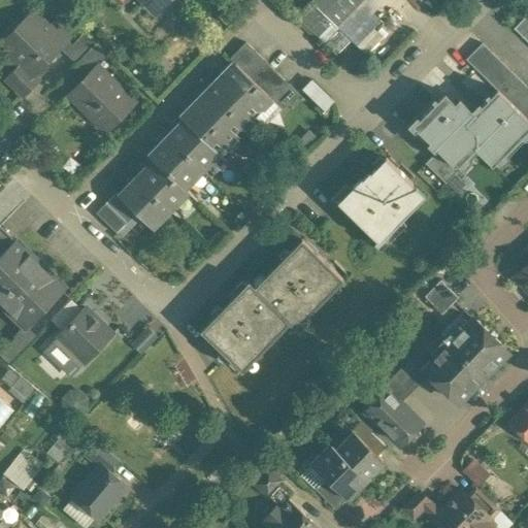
[(145,0),(157,10),(166,0),(145,0)]
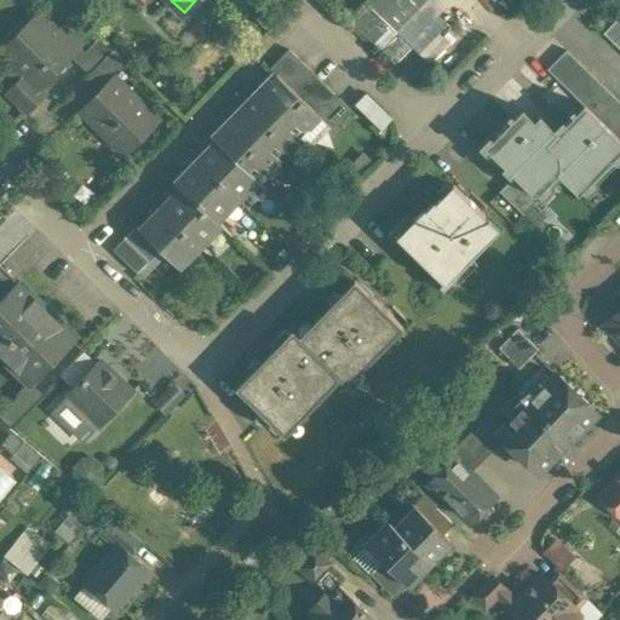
[(367,0),(367,1),(395,29),(423,0),(367,0)]
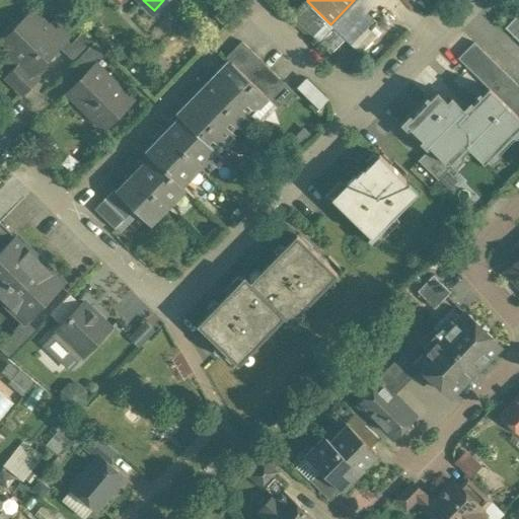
[(354,0),(330,24),(350,45),(374,20),(354,0)]
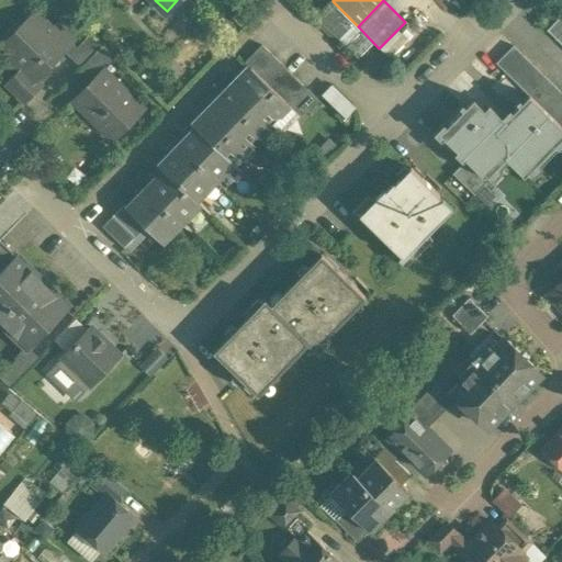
[(358,26),(333,1),(316,18),(343,43),(358,26)]
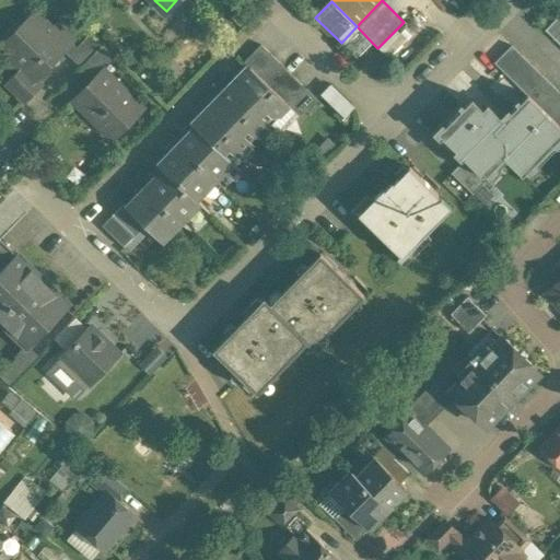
[(51,30),(34,13),(6,44),(15,54),(10,59),(21,69),(8,83),(25,101),(41,85),(34,79),(71,42),(73,39),(58,24),(51,30)]
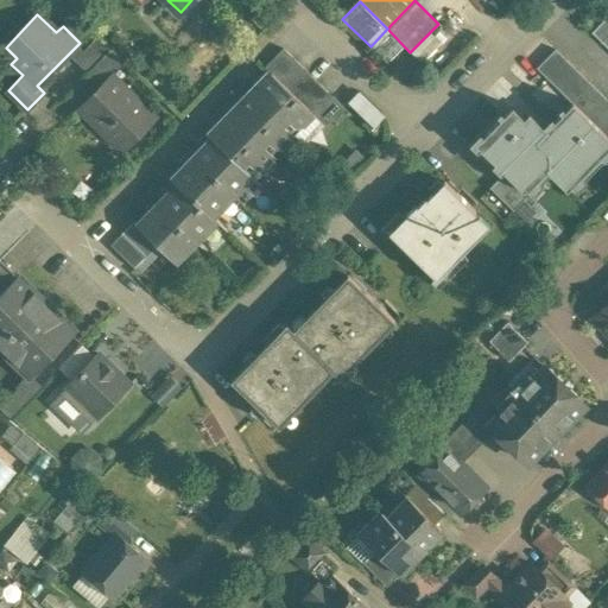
[(607,14),(591,32),(607,48),(607,14)]
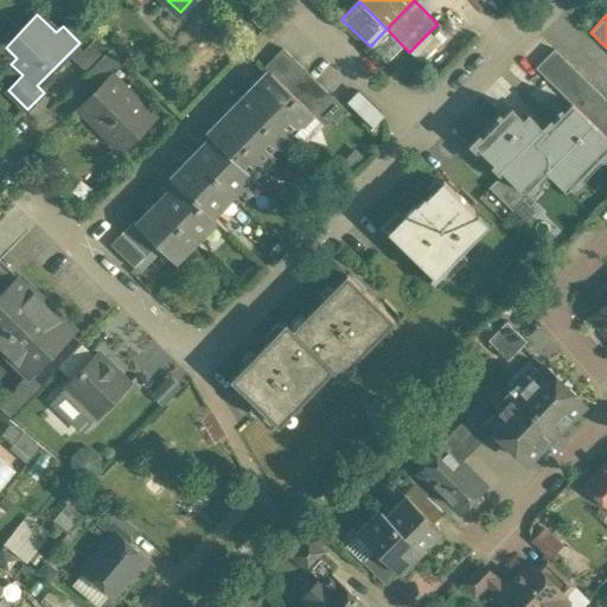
[(97,36),(82,51),(77,45),(68,55),(87,72),(110,49),(97,36)]
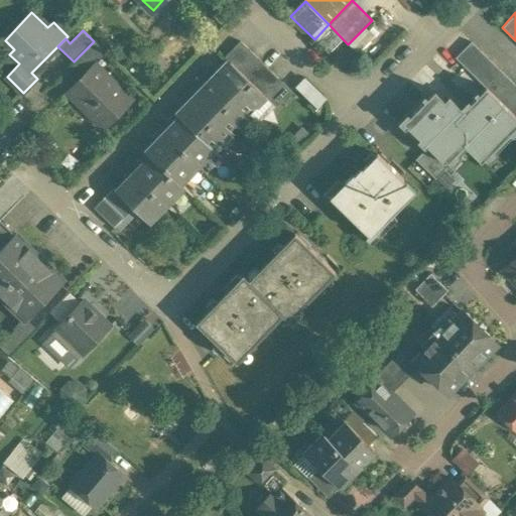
[(458,55),(487,83),(502,68),(473,39),(458,55)]
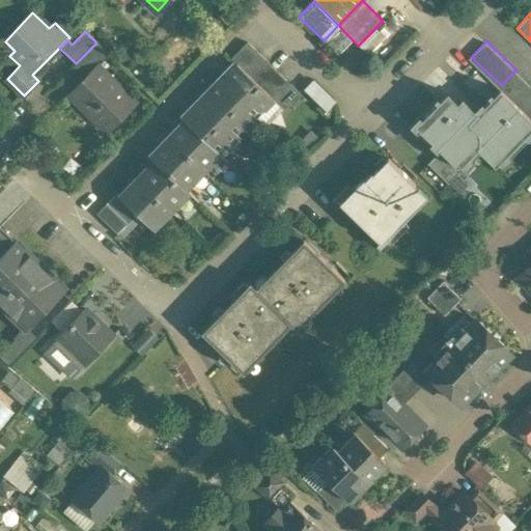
[(247,42),(231,58),(236,64),(242,68),(257,52),(247,42)]
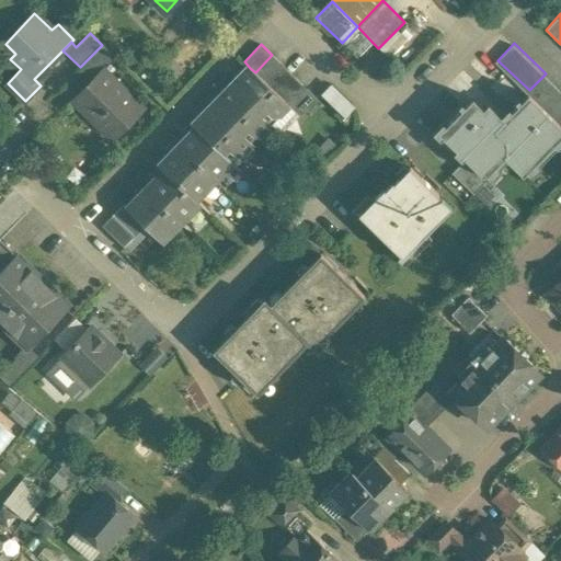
[(102,45),(80,67),(94,80),(104,70),(115,58),(102,45)]
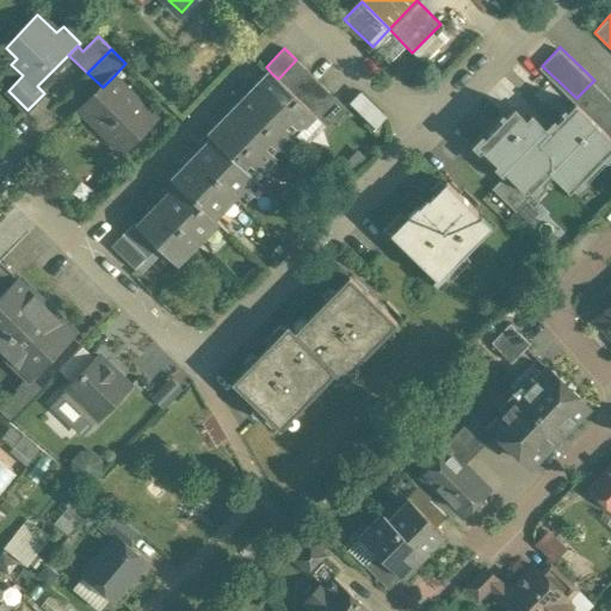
[(296,60),(278,79),(290,91),(308,72),(296,60)]
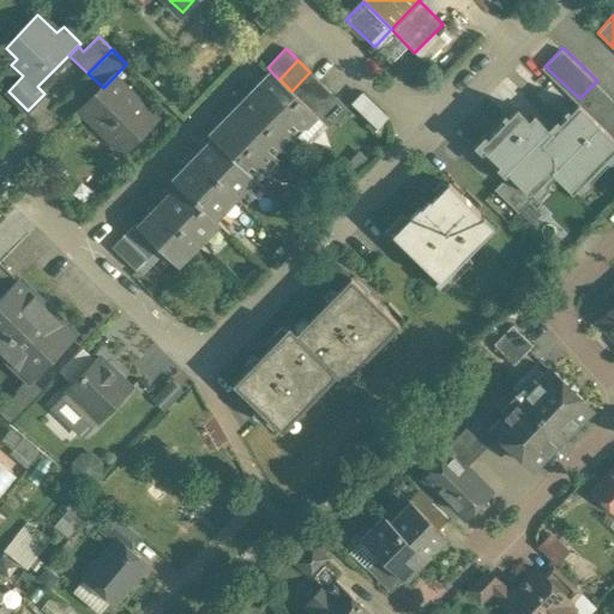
[(309,72),(292,91),(304,103),(321,84),(309,72)]
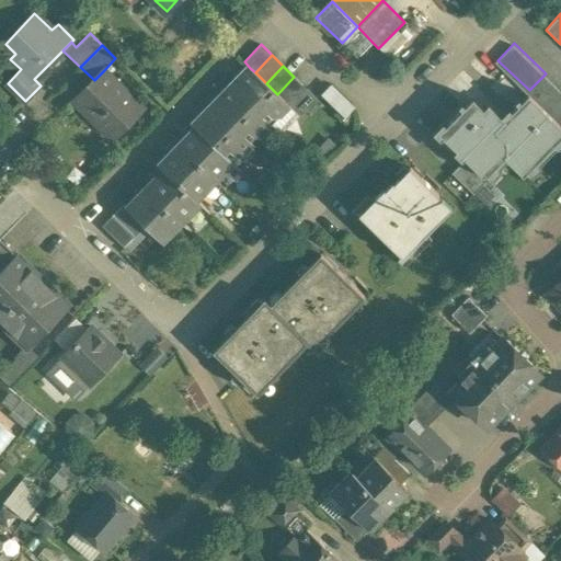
[(255,72),(250,68),(232,87),(229,83),(229,84),(267,122),(286,102),(277,94),(266,83),(255,72)]
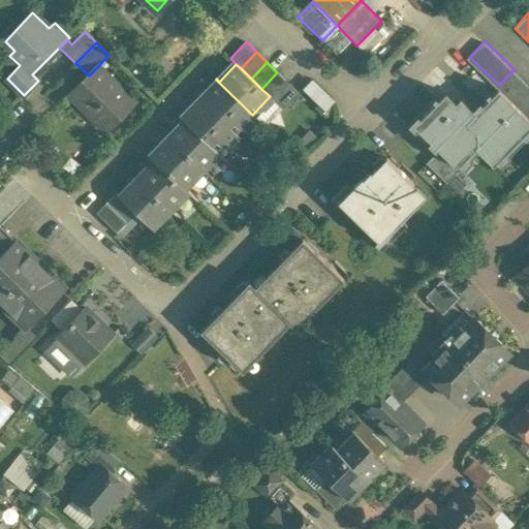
[(89,75),(69,95),(90,115),(95,109),(113,125),(134,102),(98,66),(89,75)]
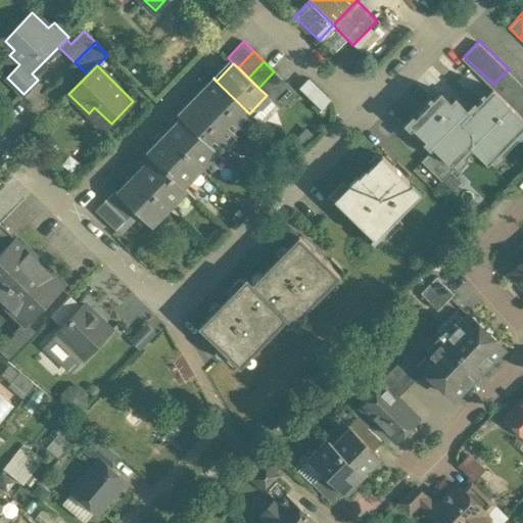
[(284,82),(274,72),(258,88),(267,95),(269,97),(284,82)]
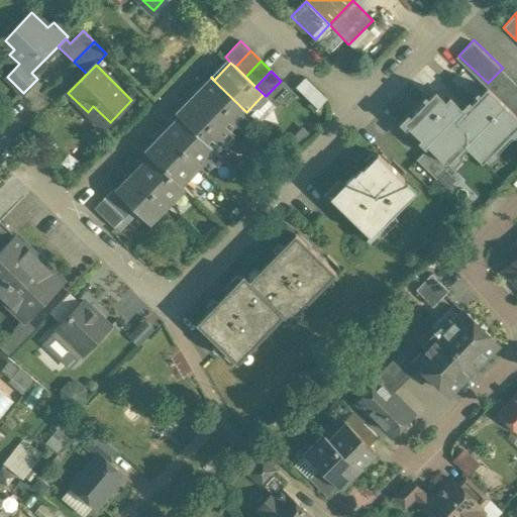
[(516,86),(502,71),(486,87),(487,87),(516,116),(516,86)]
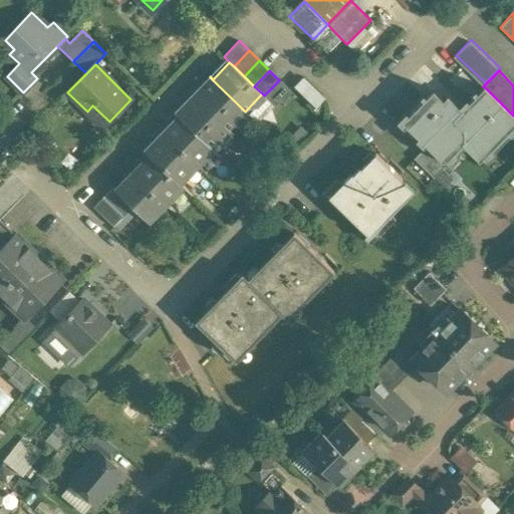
[(298,84),(319,107),(329,97),(308,75),(298,84)]
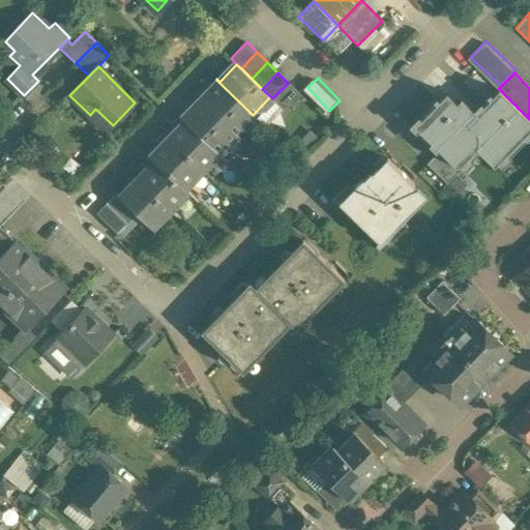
[(253,115),(216,80),(199,97),(238,137),(256,119),(253,115)]
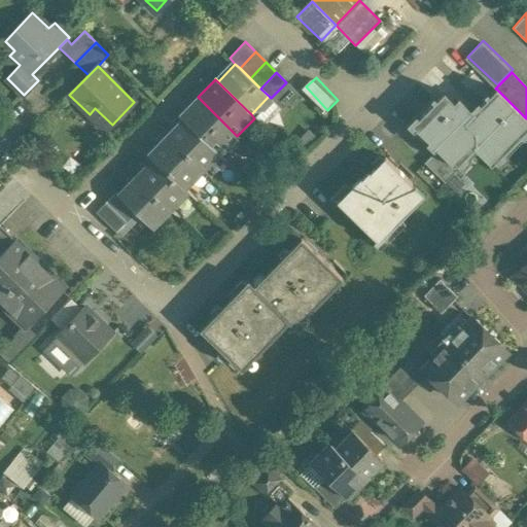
[(286,82),(271,98),(281,108),(297,93),(286,82)]
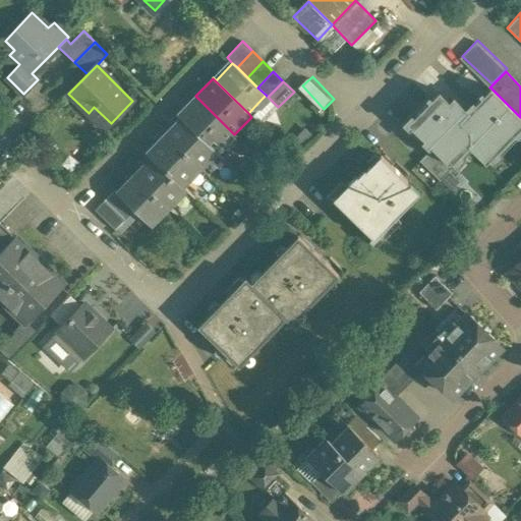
[(467,110),(466,111),(467,112),(460,120),(470,130),(470,143),(468,145),(469,146),(471,148),(471,149),(485,163),(520,126),(520,117),(490,88),(467,110)]
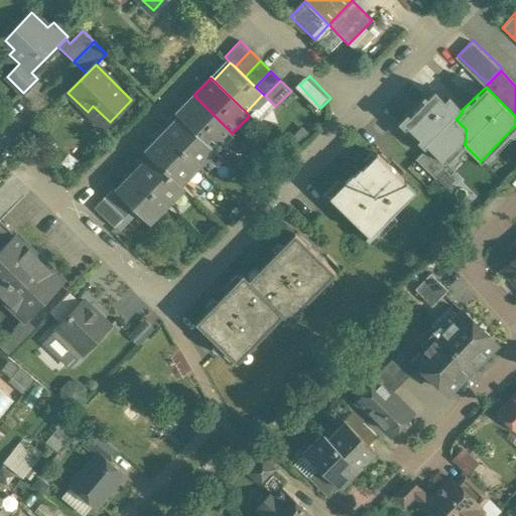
[(434,92),(403,123),(445,164),(465,144),(464,143),(466,142),(466,129),(456,119),(463,111),(462,110),(463,109),(448,96),(443,101),(434,92)]
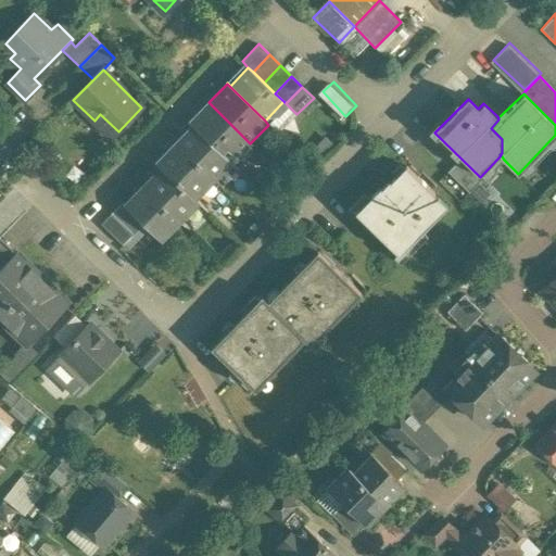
[(250,143),(209,102),(190,121),(193,124),(232,162),(250,143)]
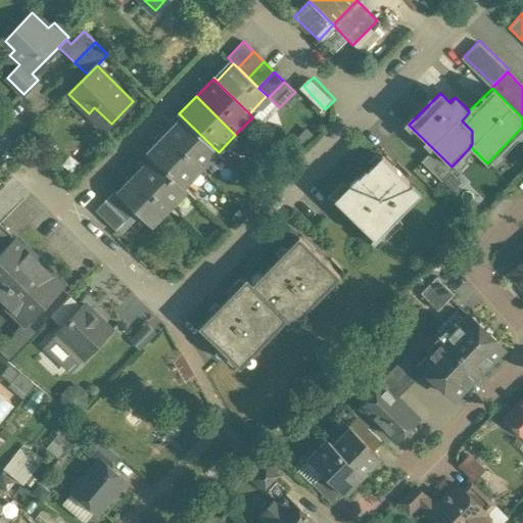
[(182,116),(164,134),(201,170),(219,152),(182,116)]
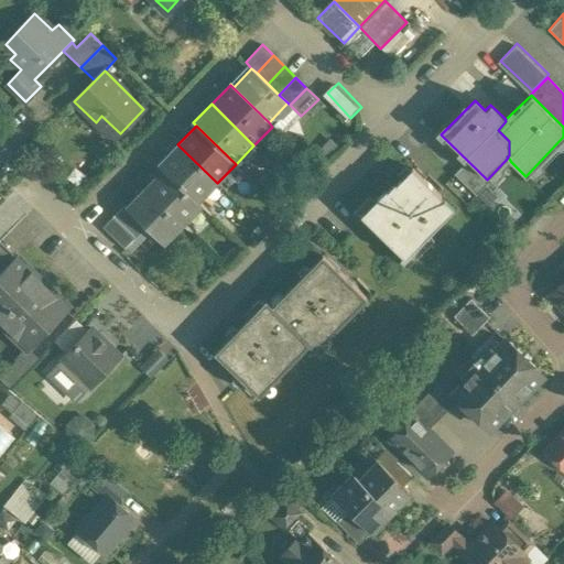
[(177,144),(159,163),(165,170),(198,203),(217,183),(177,144)]
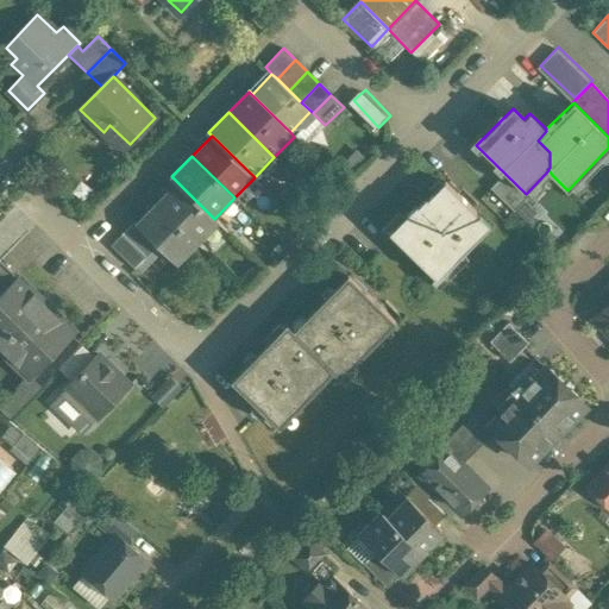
[(525,201),(501,177),(490,188),(514,211),(525,201)]
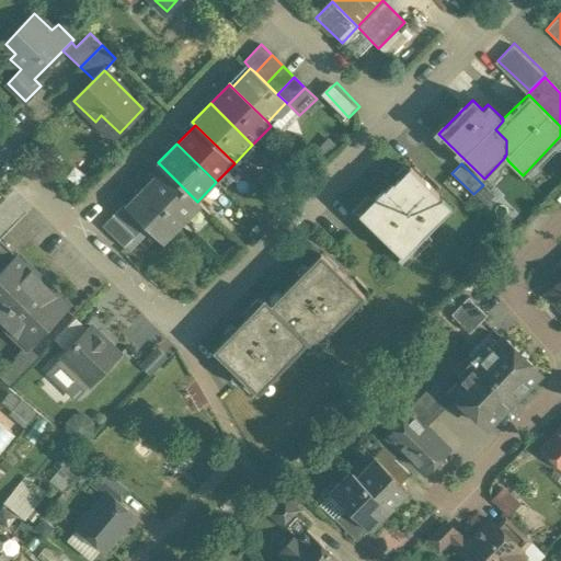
[(164,169),(146,187),(181,222),(199,203),(197,202),(164,169)]
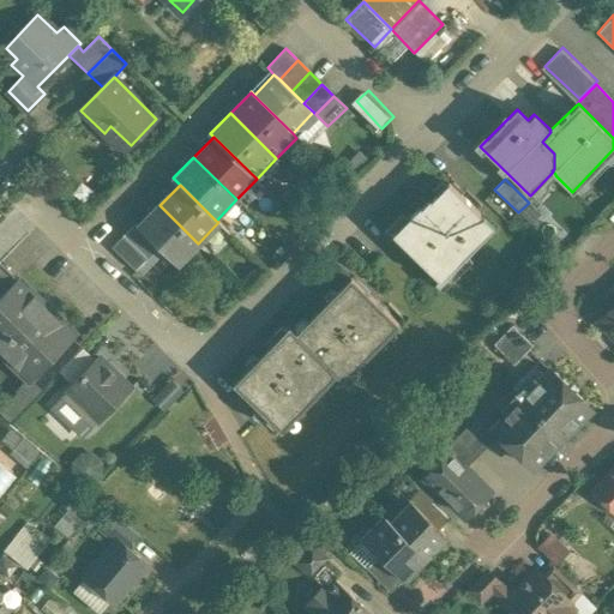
[(429,202),(422,210),(420,209),(393,235),(441,283),(477,246),(469,239),(486,221),(450,185),(432,203),(429,202)]
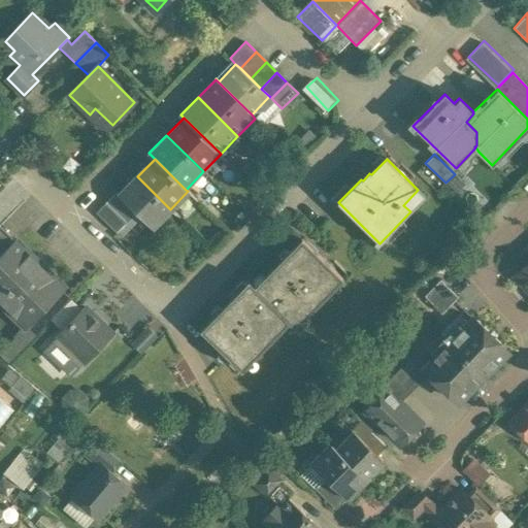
[(120,195),(119,195),(136,212),(152,227),(170,209),(137,176),(120,195)]
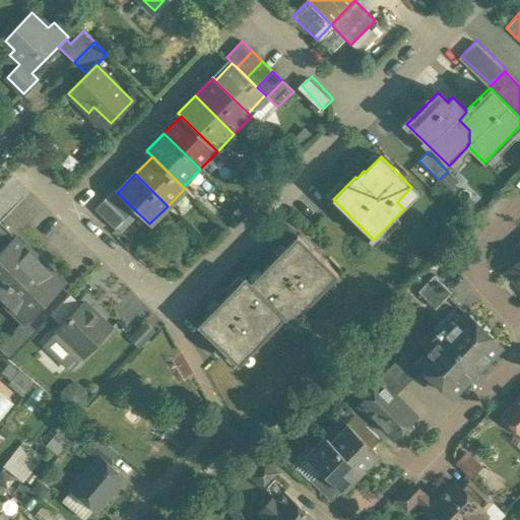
[(115,189),(105,199),(125,219),(134,209),(117,192),(118,192),(115,189)]
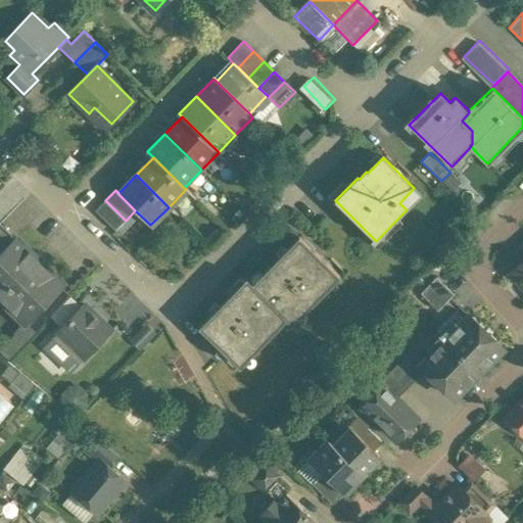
[(105,200),(95,210),(115,230),(126,221),(105,200)]
